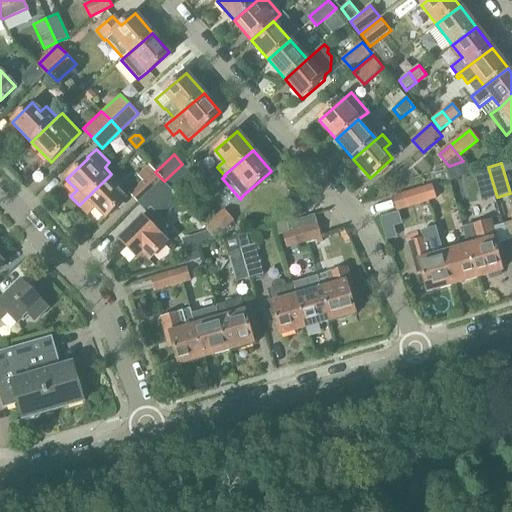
[(182,164),(164,181),(172,190),(190,173),(182,164)]
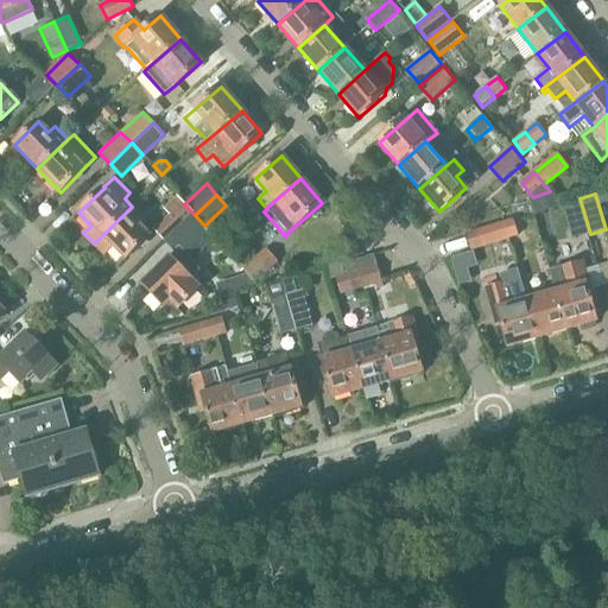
[(574,239),(590,234),(580,198),(563,203),(574,239)]
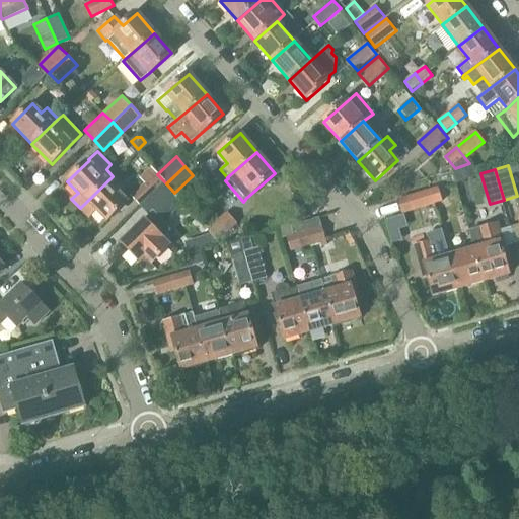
[(145,186),(133,197),(142,206),(164,184),(166,183),(157,174),(146,186),(145,186)]
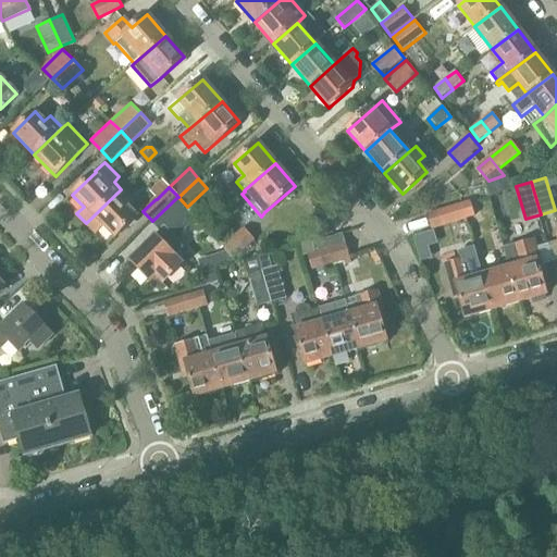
[(114,237),(136,215),(126,206),(132,200),(121,189),(86,223),(95,232),(102,225),(114,237)]
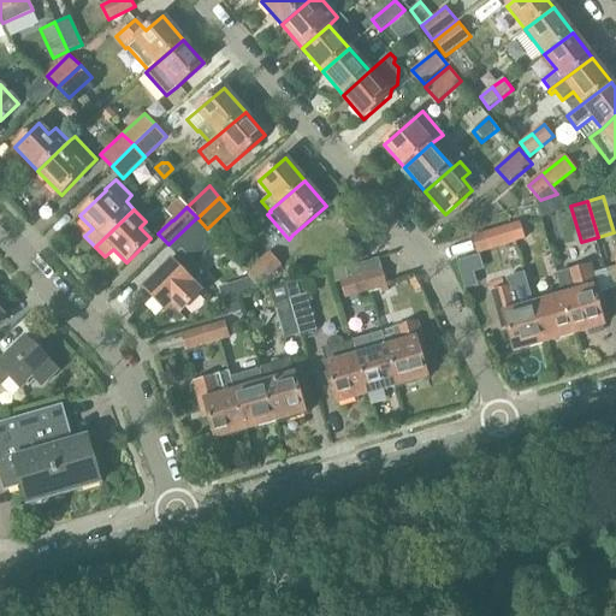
[(144,288),(143,289),(166,312),(172,307),(179,315),(202,294),(194,285),(205,276),(193,264),(217,240),(207,229),(197,218),(195,219),(169,244),(177,255),(144,288)]
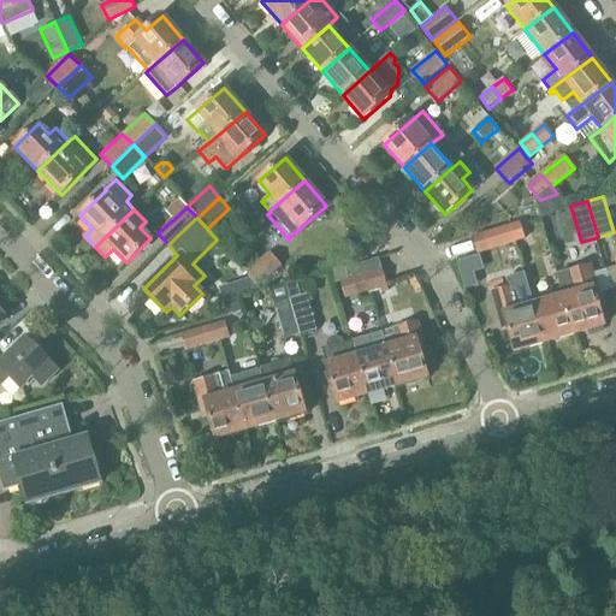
[(478,253),(526,238),(521,223),(473,237),(478,253)]
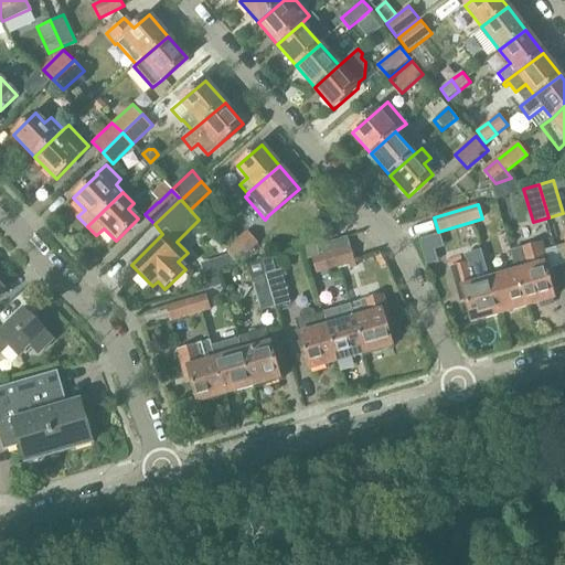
[(236,263),(241,259),(259,244),(247,231),(225,248),(236,263)]
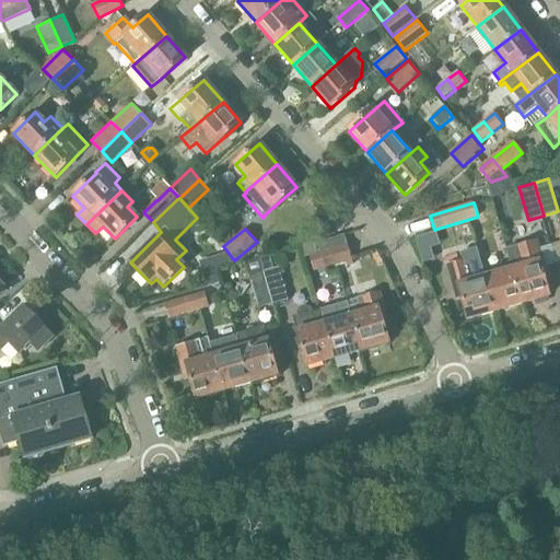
[(353,264),(352,259),(346,235),(317,244),(324,267),(347,260),(348,266),(353,264)]
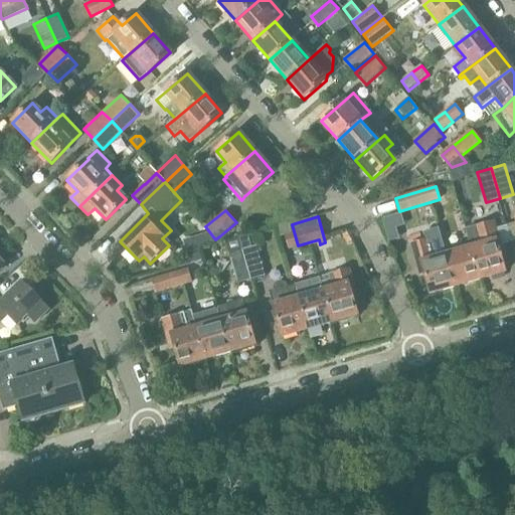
[(481,279),(506,272),(499,245),(500,245),(494,222),(476,227),(481,244),(472,247),(481,279)]
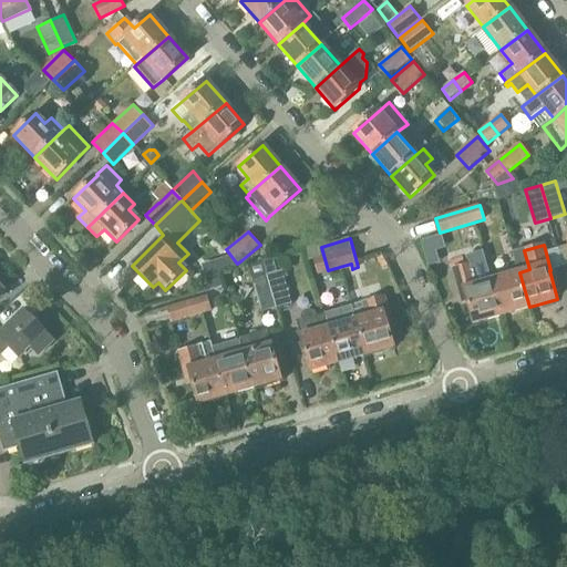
[(329,276),(328,270),(321,247),(311,249),(318,274),(322,272),(325,277),(329,276)]
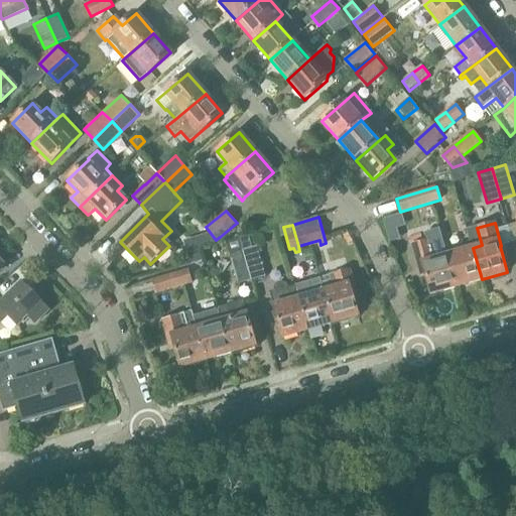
[(219,244),(211,233),(196,238),(200,249),(219,244)]
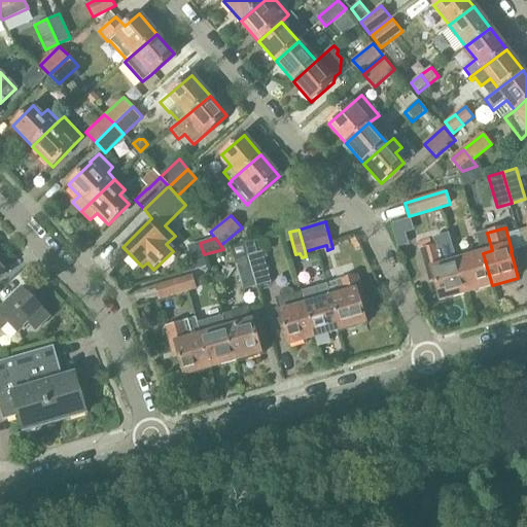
[(256,253),(253,240),(243,242),(244,244),(256,286),(271,282),(261,251),(256,253)]
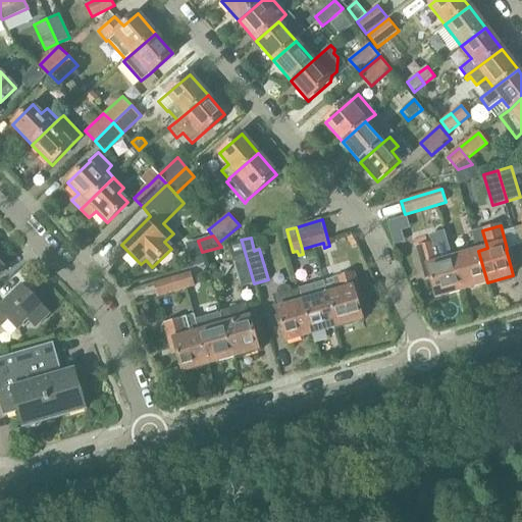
[(240,288),(254,283),(242,242),(228,245),(231,257),(230,257),(240,288)]
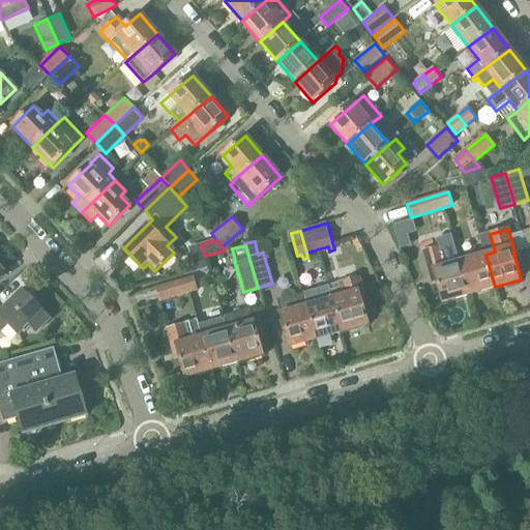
[(443,257),(442,253),(440,248),(424,253),(432,276),(436,275),(443,302),(469,295),(460,262),(457,253),(443,257)]
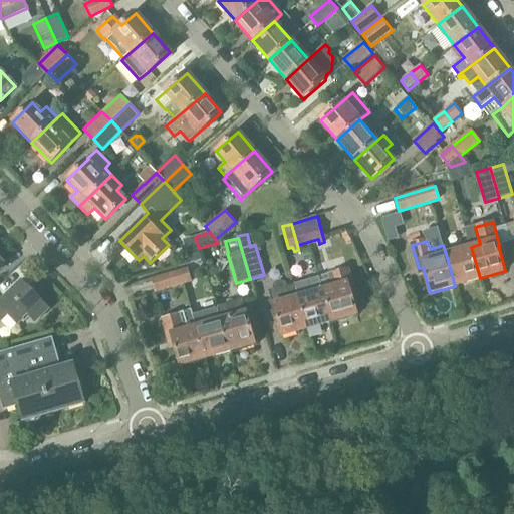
[(455,286),(480,278),(471,247),(446,254),(455,286)]
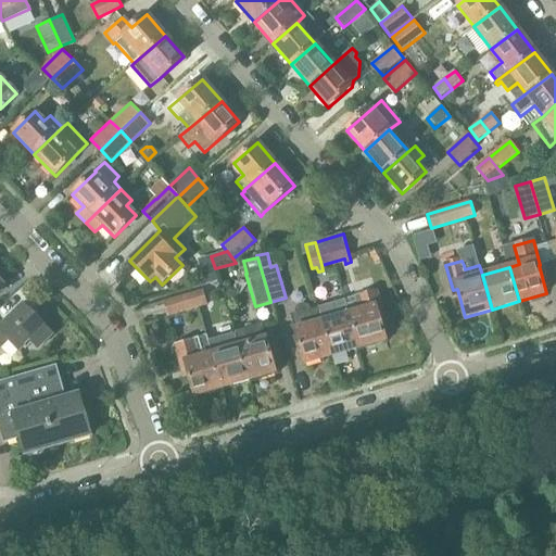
[(359,346),(386,339),(378,311),(382,310),(376,290),(355,297),(356,302),(346,305),(359,346)]
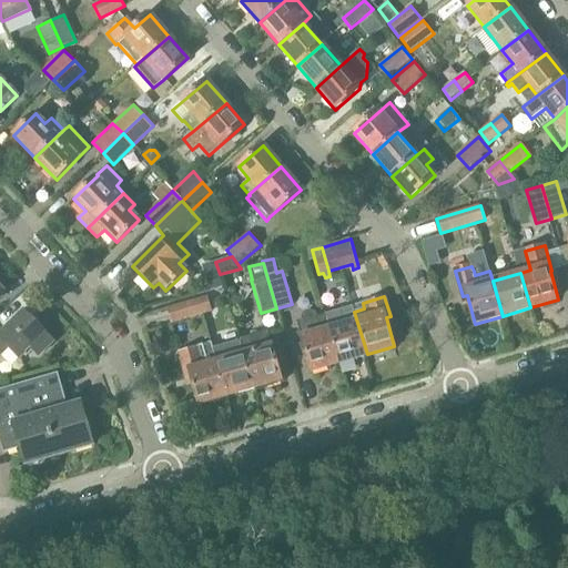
[(203,315),(212,312),(208,297),(199,300),(203,315)]
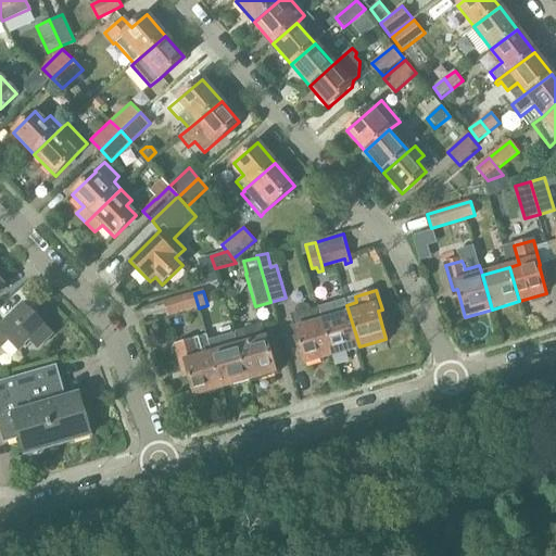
[(168,317),(199,308),(194,293),(164,303),(168,317)]
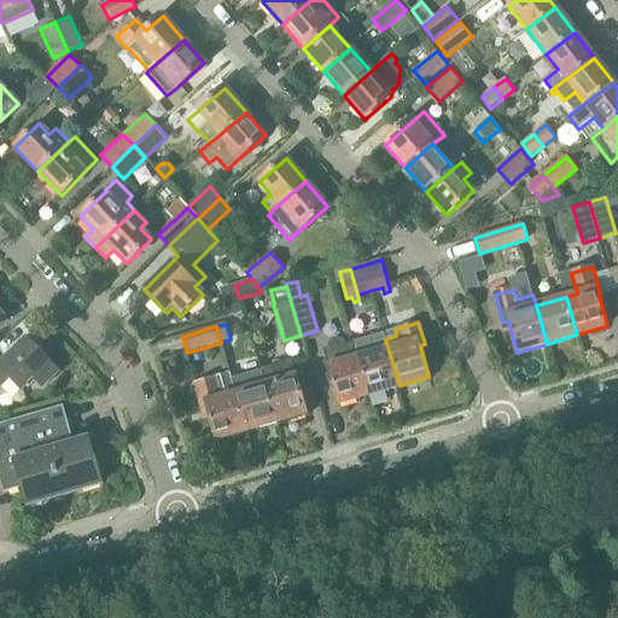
[(385,339),(383,332),(353,340),(369,395),(400,385),(385,339)]
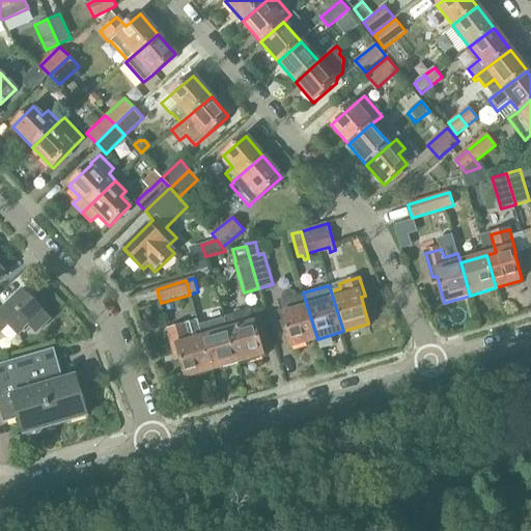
[(296,295),(295,292),(292,291),(290,290),(284,292),(283,295),(282,297),(282,298),(283,301),(278,303),(291,346),(317,339),(303,292),(296,295)]
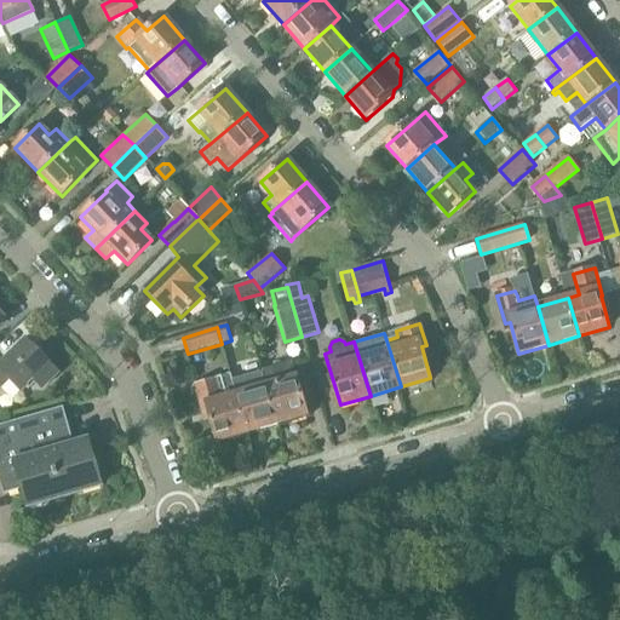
[(42,386),(57,372),(24,340),(0,365),(0,384),(1,385),(7,378),(21,391),(33,378),(42,386)]
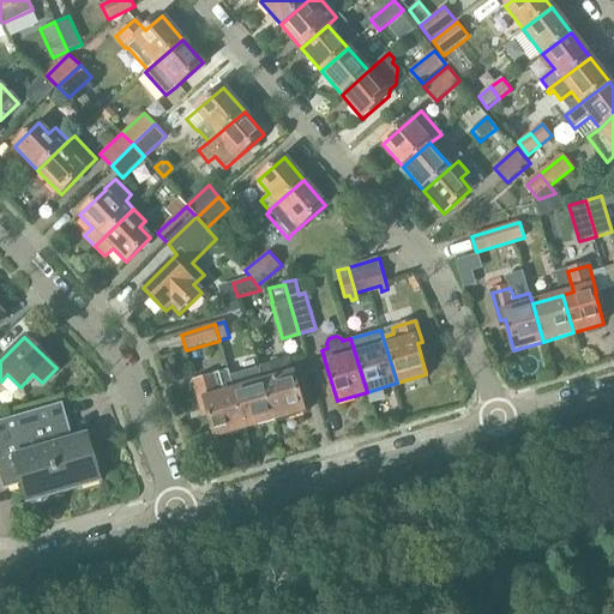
[(274,419),(304,410),(289,359),(259,367),(274,419)]
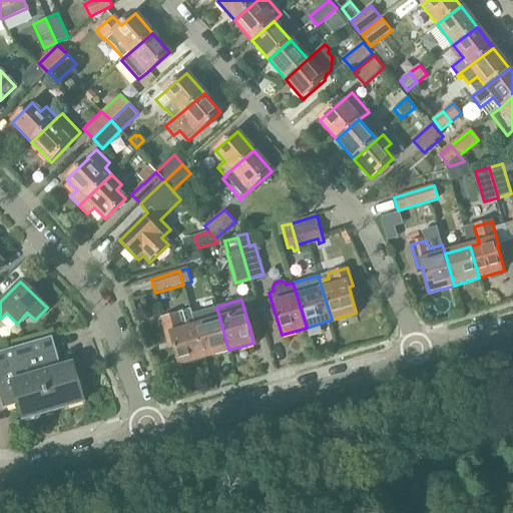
[(204,358),(216,354),(228,350),(216,307),(192,314),(204,358)]
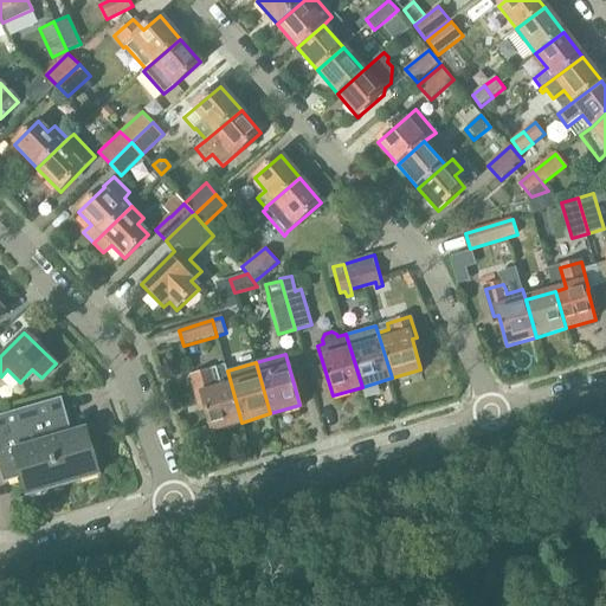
[(242,423),(227,371),(226,366),(191,375),(198,401),(202,399),(212,431),(242,423)]
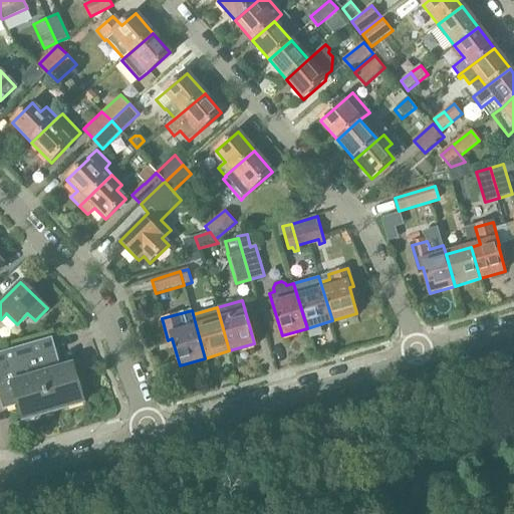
[(36,369),(57,363),(50,338),(0,352),(0,384),(0,387),(0,405),(1,411),(16,406),(21,421),(83,403),(72,365),(38,375),(36,369)]
